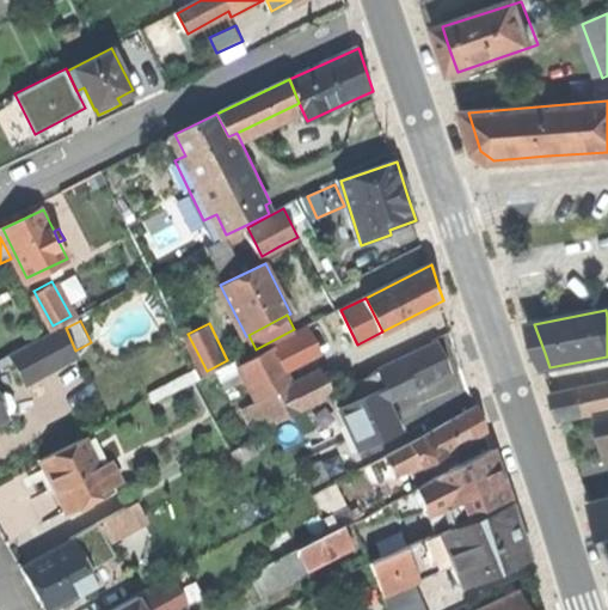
[(274,347),(282,361),(318,342),(309,325),(274,346),(274,347)]
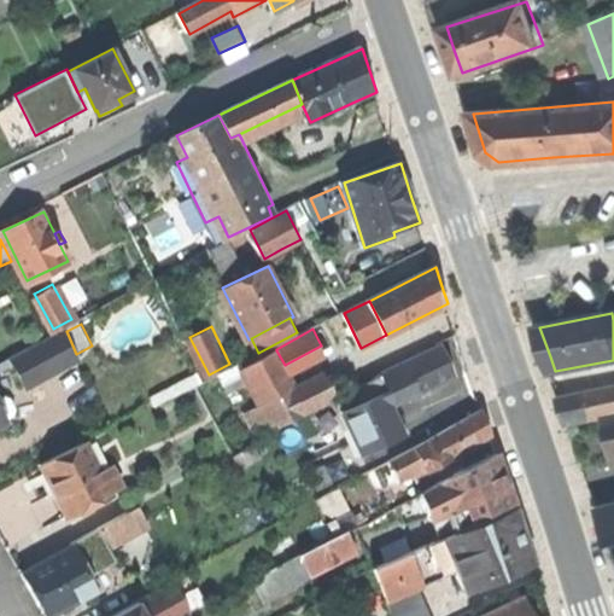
[(66,331),(15,356),(18,364),(29,387),(81,361),(76,354),(66,331)]
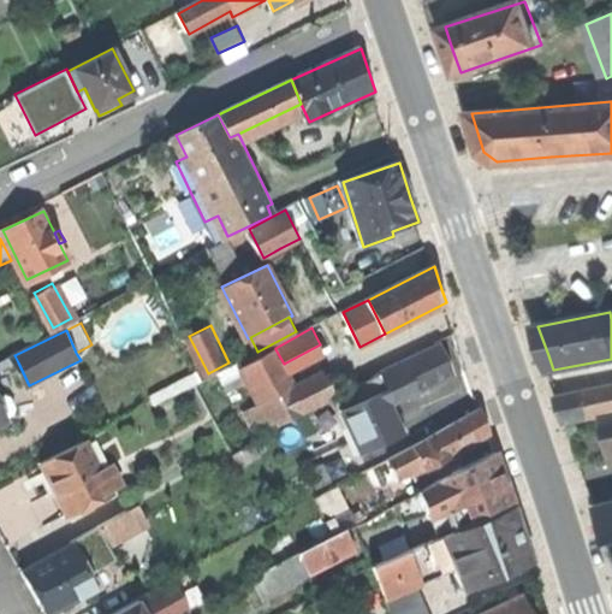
[(362,452),(402,434),(388,405),(453,375),(447,361),(440,346),(344,393),(350,406),(343,409),(362,452)]
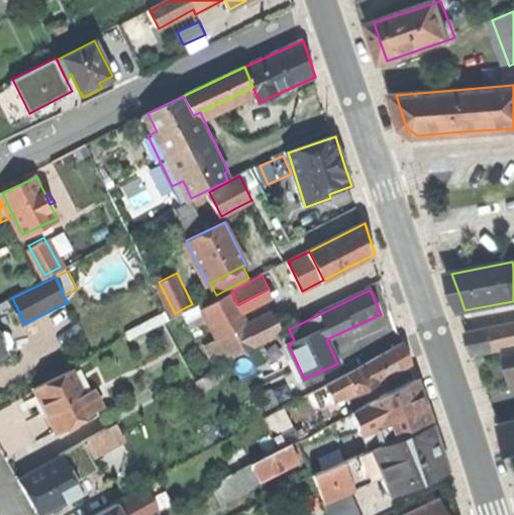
[(238,305),(231,293),(203,308),(218,336),(207,342),(218,365),(282,330),(274,315),(249,327),(238,305)]
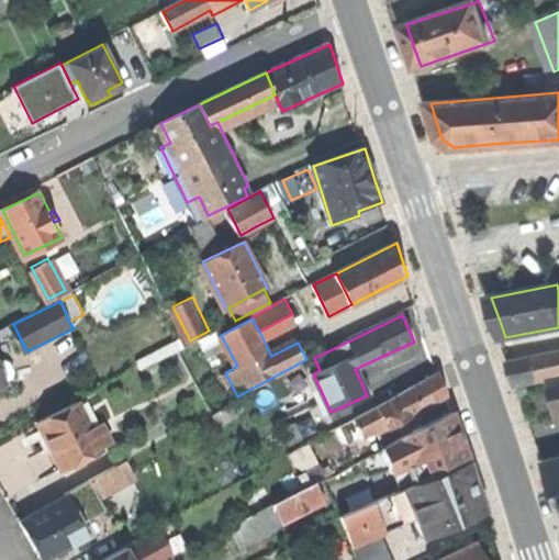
[(0,329),(0,337),(17,331),(13,324),(0,329)]
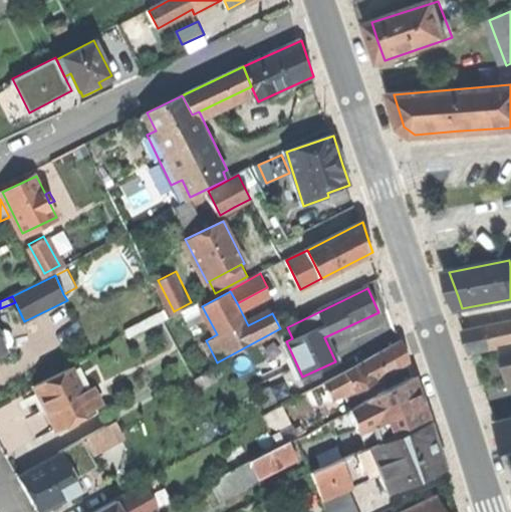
[(477,352),(510,344),(510,321),(470,330),(477,352)]
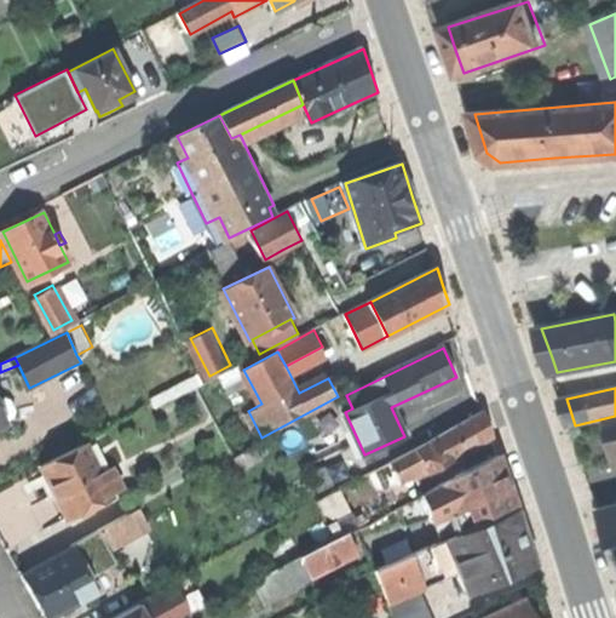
[(5,396),(0,399),(0,407),(6,421),(15,416),(17,410),(11,399),(5,396)]
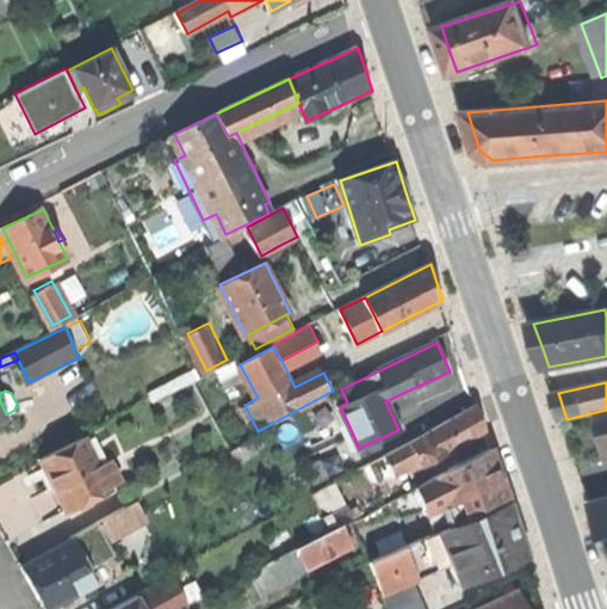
[(426,469),(423,466),(487,431),(482,418),(478,405),(385,455),(395,474),(407,468),(412,477),(426,469)]
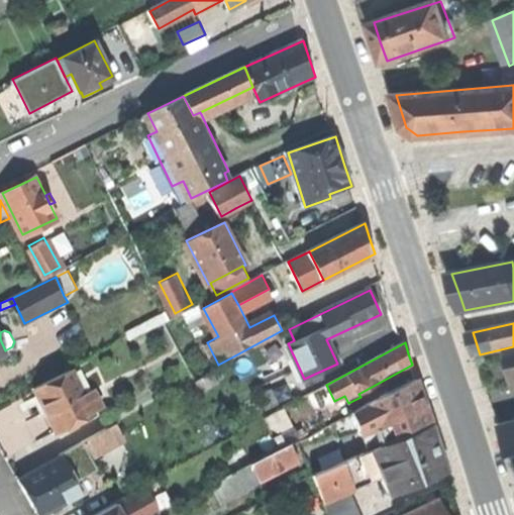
[(95,412),(94,410),(85,392),(73,369),(35,387),(47,410),(58,430),(95,412)]
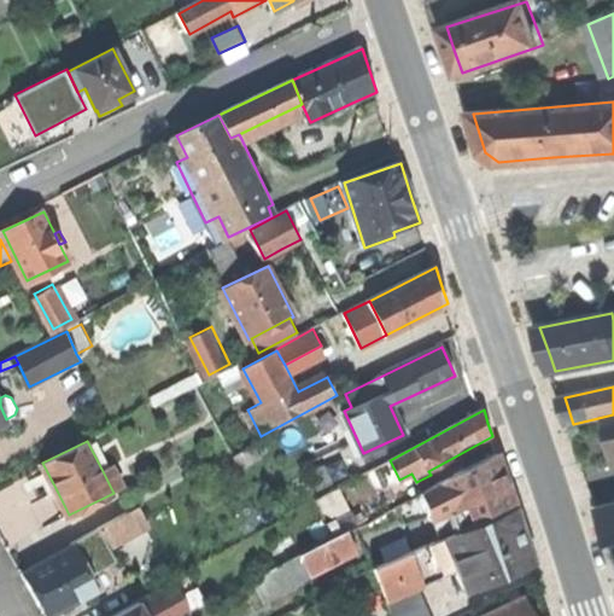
[(434,518),(443,539),(516,506),(508,483),(498,454),(420,494),(431,519),(434,518)]
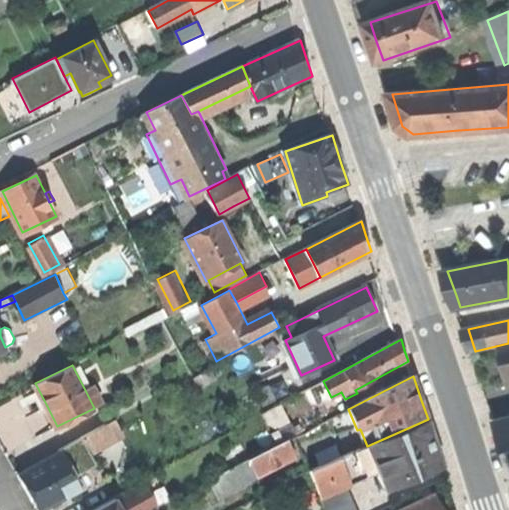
[(84,388),(93,406),(103,401),(94,383),(84,388)]
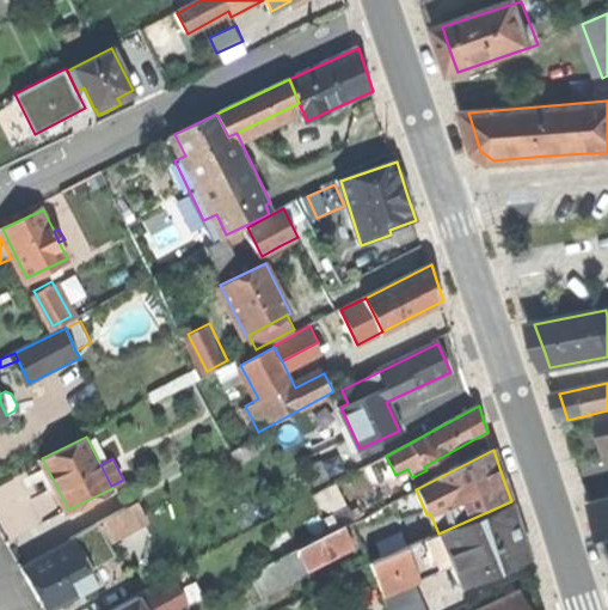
[(320,461),(307,467),(317,485),(329,479),(320,461)]
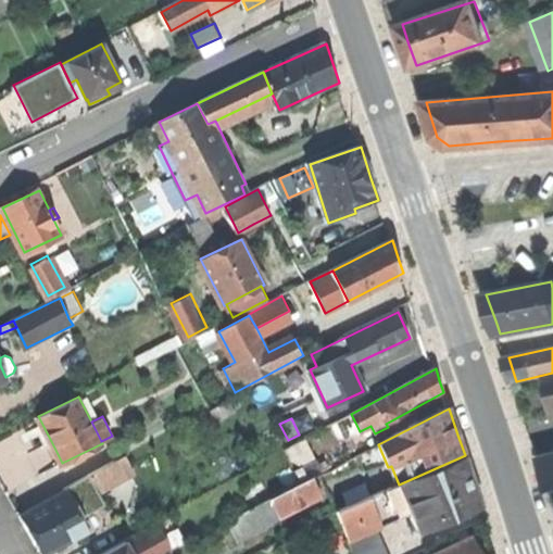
[(306,438),(287,449),(303,482),(314,477),(329,469),(326,462),(319,465),(306,438)]
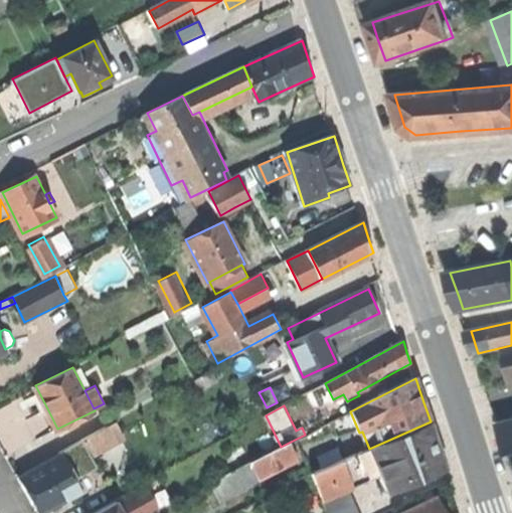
[(82,439),(92,454),(125,436),(117,419),(82,439)]
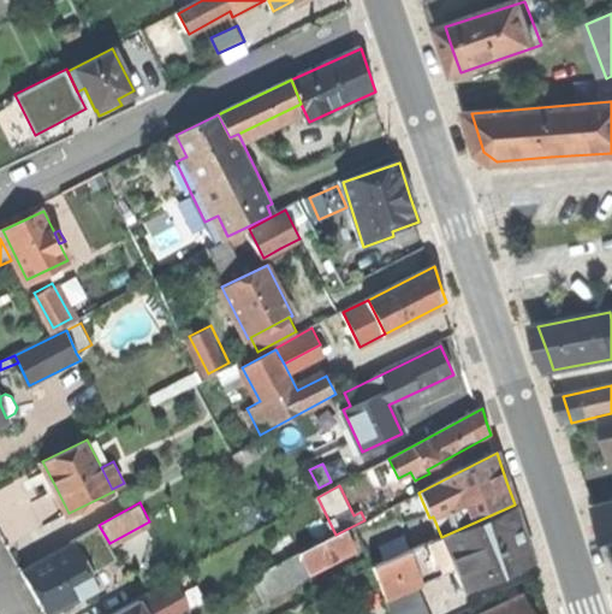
[(386,596),(417,583),(457,567),(467,590),(534,561),(524,535),(515,505),(441,537),(374,566),(386,596)]
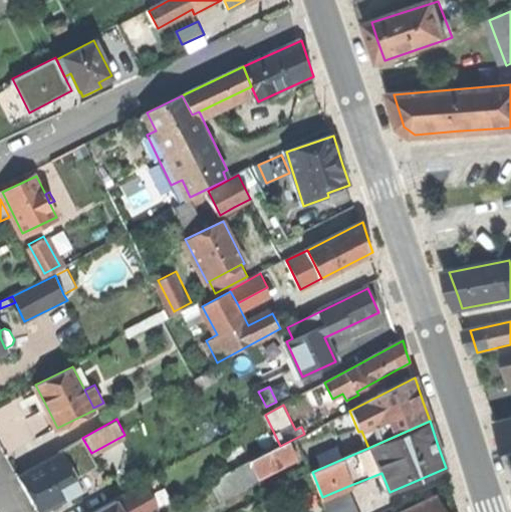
[(509,453),(510,452),(510,422),(501,424),(509,453)]
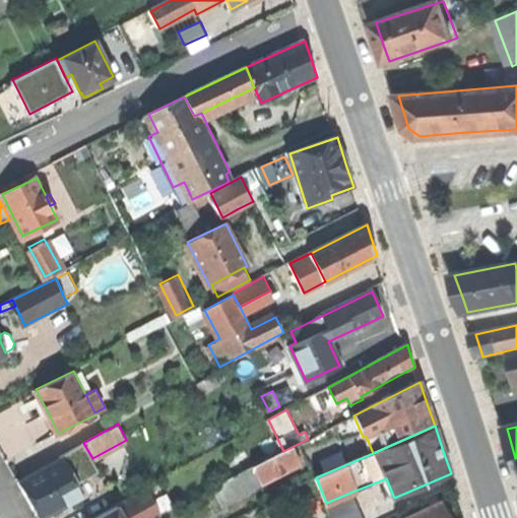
[(99,470),(92,458),(83,443),(62,455),(63,457),(77,482),(99,470)]
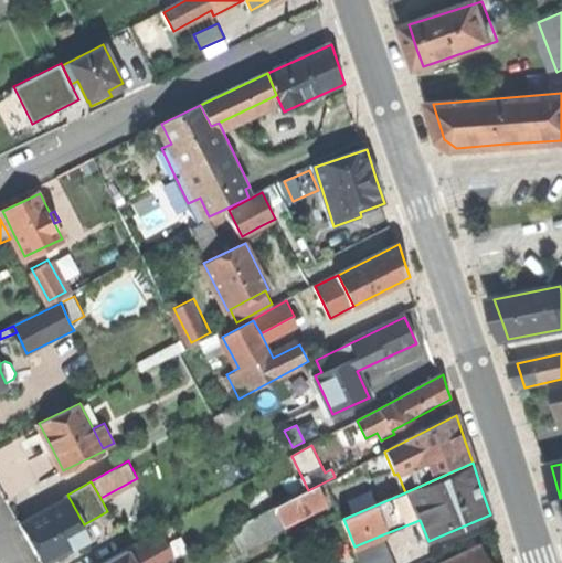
[(328,505),(319,485),(308,490),(277,507),(265,513),(233,530),(243,549),(328,505)]
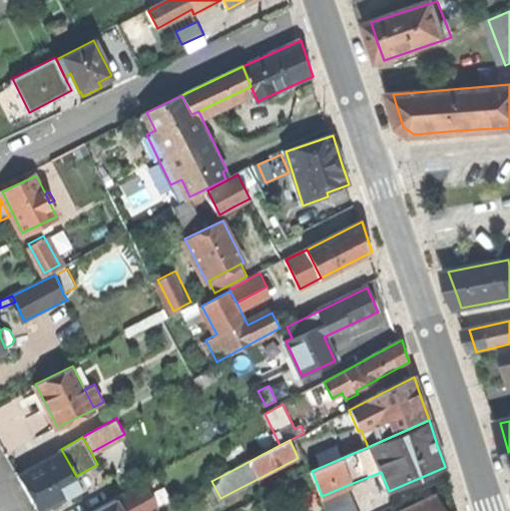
[(233,452),(240,466),(251,460),(244,446),(233,452)]
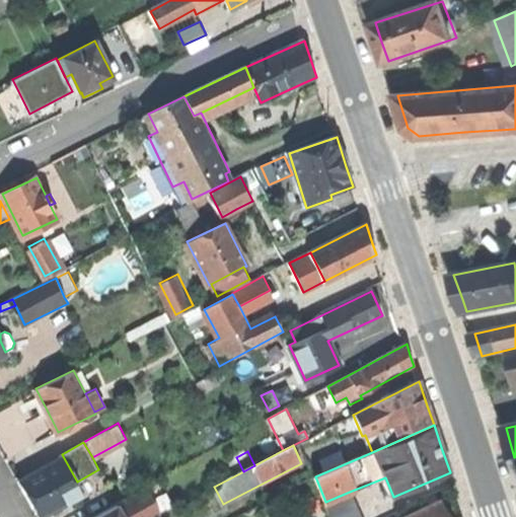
[(83,493),(77,482),(63,456),(21,479),(33,501),(42,516),(83,493)]
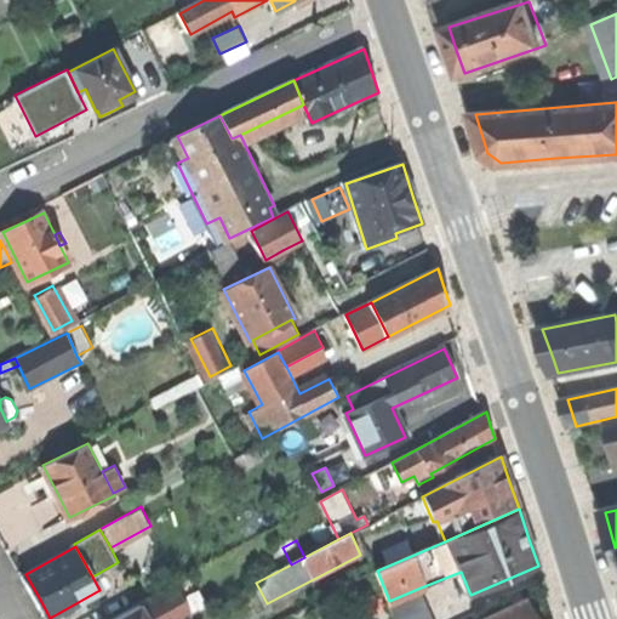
[(142,602),(152,618),(187,618),(193,615),(175,583),(142,602)]
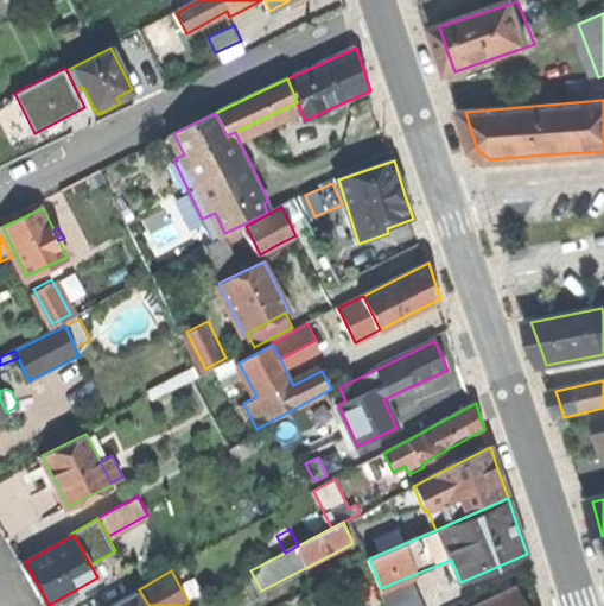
[(392,605),(420,594),(412,575),(381,588),(388,605),(392,605)]
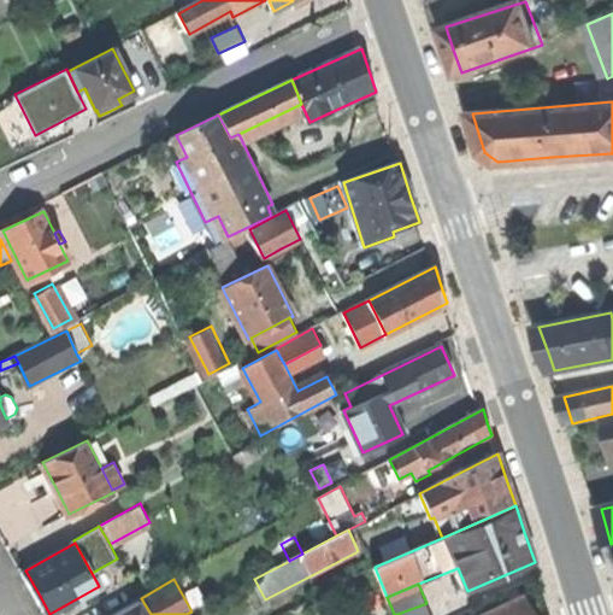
[(532,614),(532,613),(522,590),(476,613),(477,614),(532,614)]
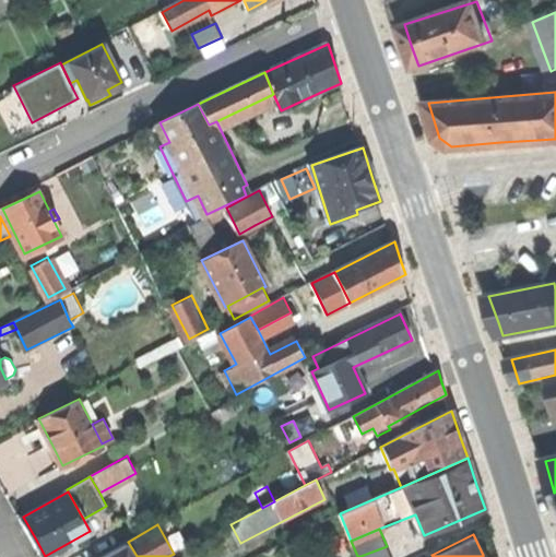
[(137,556),(128,542),(101,556),(137,556)]
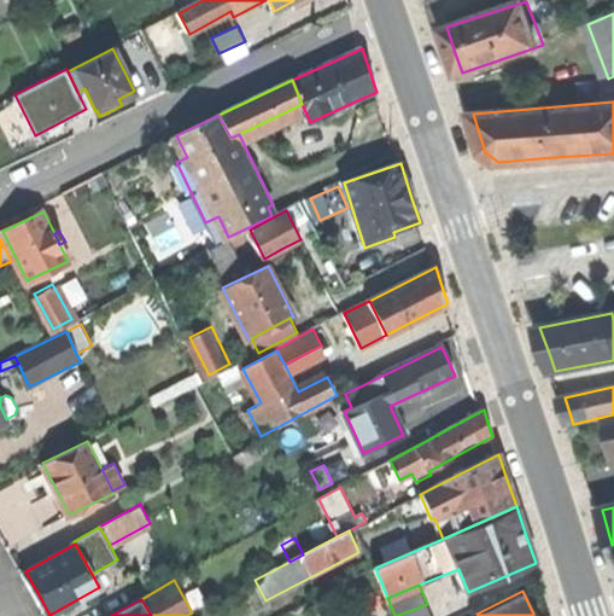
[(432,615),(427,604),(398,615),(432,615)]
